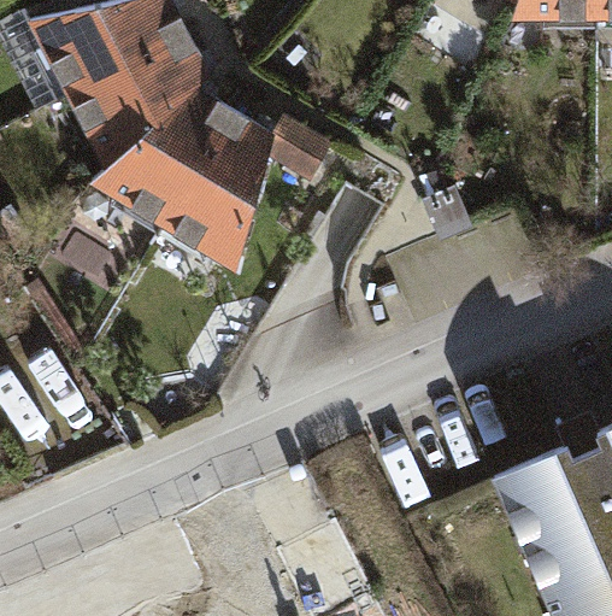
[(170,0),(113,0),(27,22),(105,170),(87,182),(234,274),(269,152),(275,132),(247,116),(217,101),(196,89),(213,75),(200,51),(174,5),(170,0)]
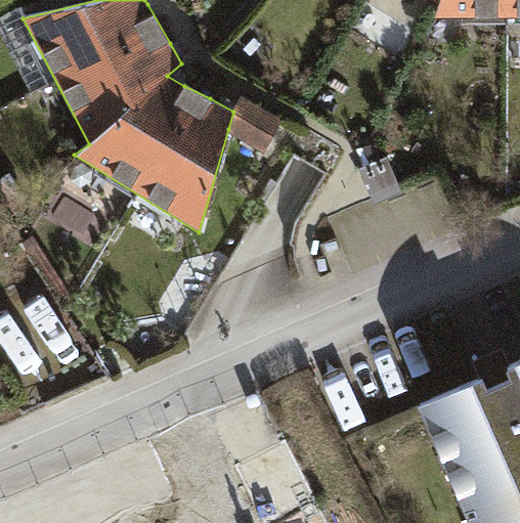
[(519,0),(427,0),(433,3),(430,18),(519,16),(519,0)]
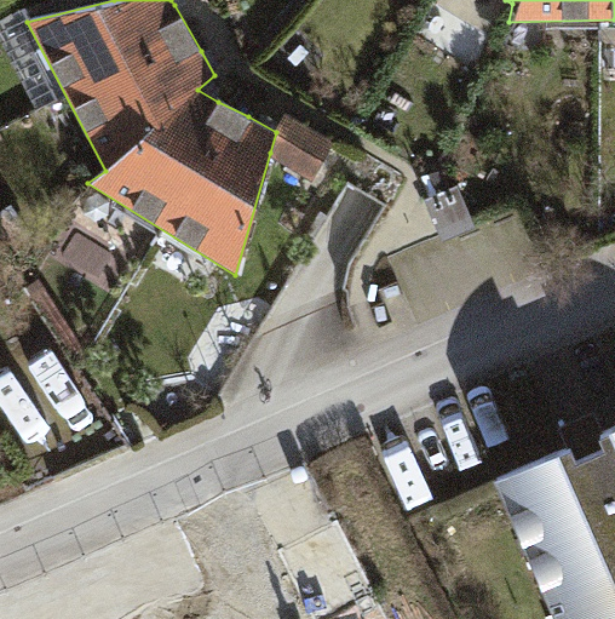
[(285,114),(276,132),(270,153),(316,179),(337,142),(285,114)]
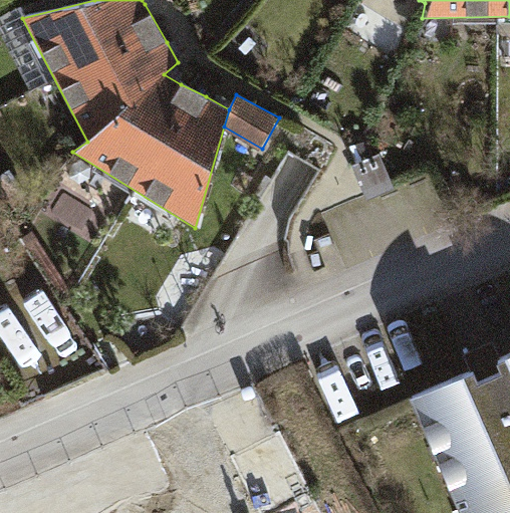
[(509,345),(411,389),(466,512),(509,512),(509,345)]
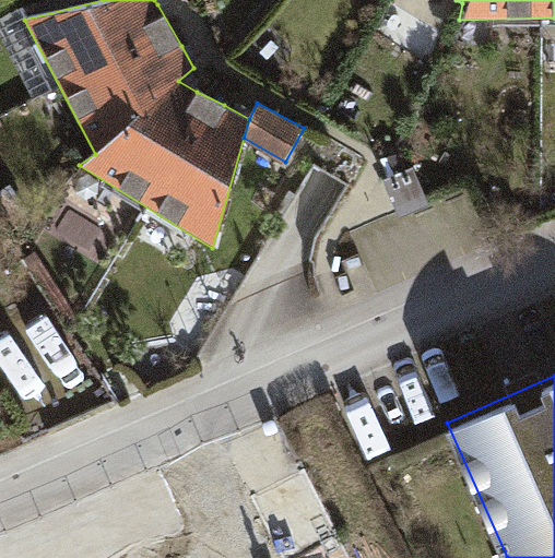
[(362,557),(319,473),(257,505),(284,557),(362,557)]
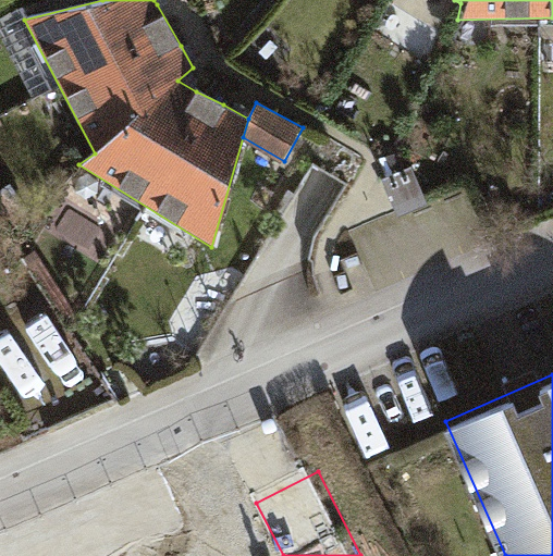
All buildings are outlined.
